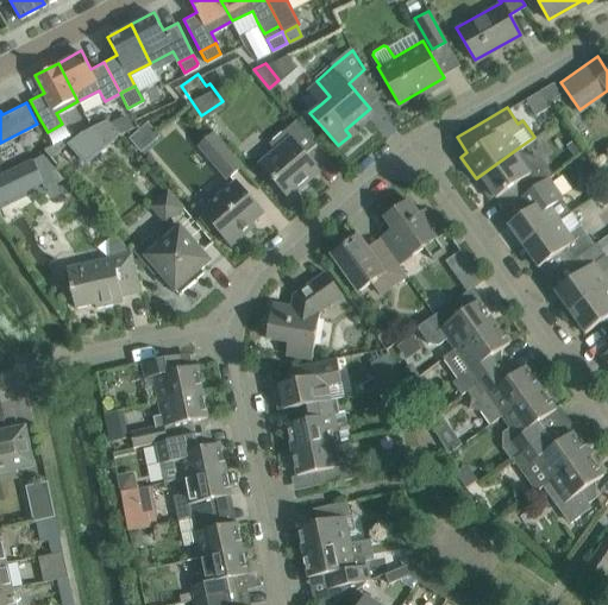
[(68,140),(86,162),(119,132),(107,117),(81,130),(68,140)]
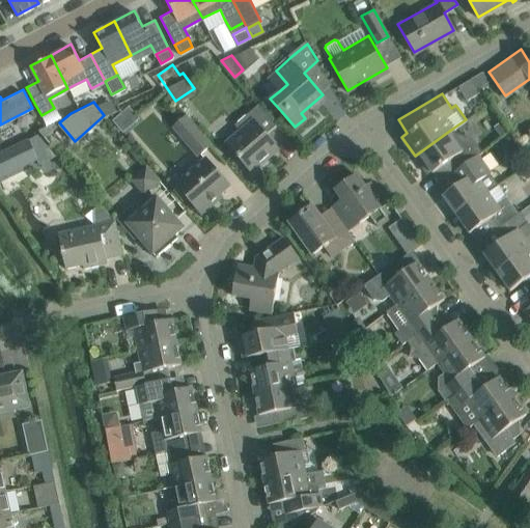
[(112,116),(121,128),(138,115),(129,103),(112,116)]
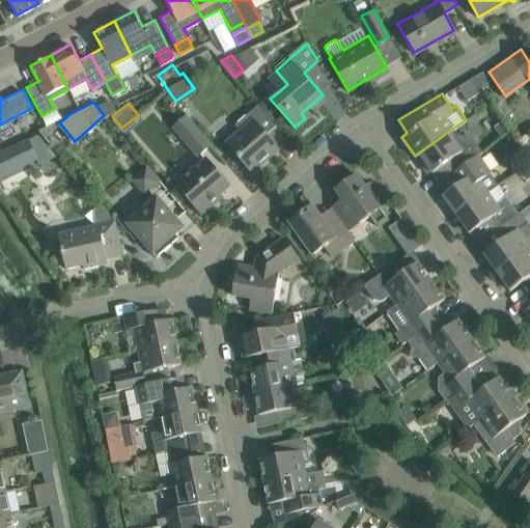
[(240,130),(226,141),(250,170),(277,147),(265,133),(275,124),(257,103),(233,123),(240,130)]
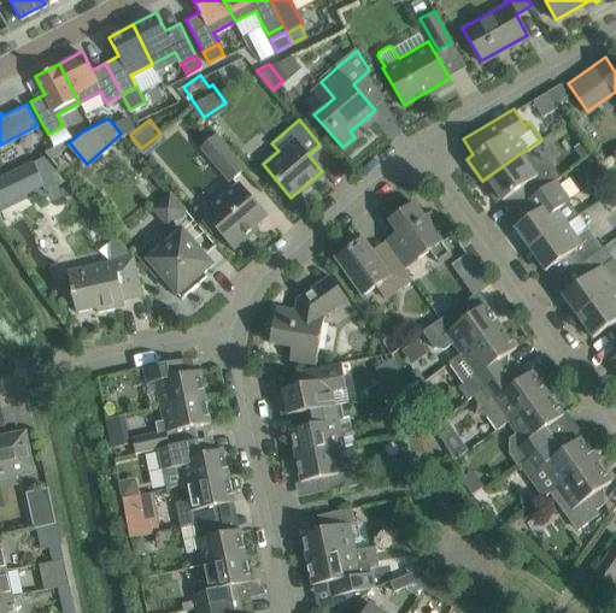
[(229,178),(244,166),(216,134),(201,146),(229,178)]
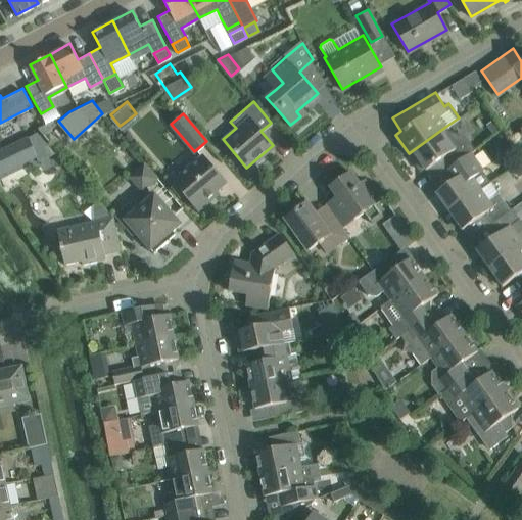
[(445,127),(409,153),(420,170),(424,167),(425,169),(443,156),(449,166),(469,151),(474,148),(465,135),(447,129),(445,127)]
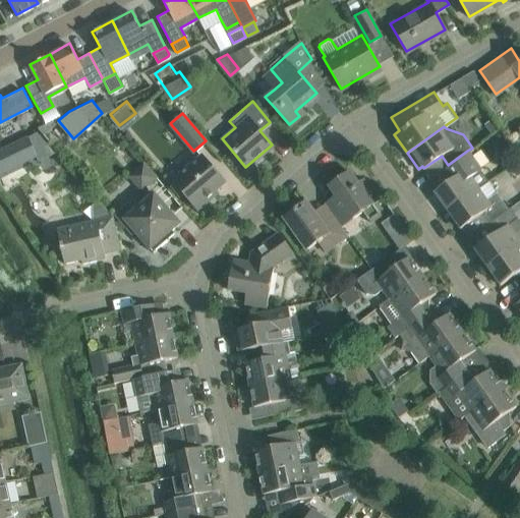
[(37,130),(0,148),(0,154),(6,168),(17,163),(31,156),(35,154),(38,160),(54,152),(37,130)]
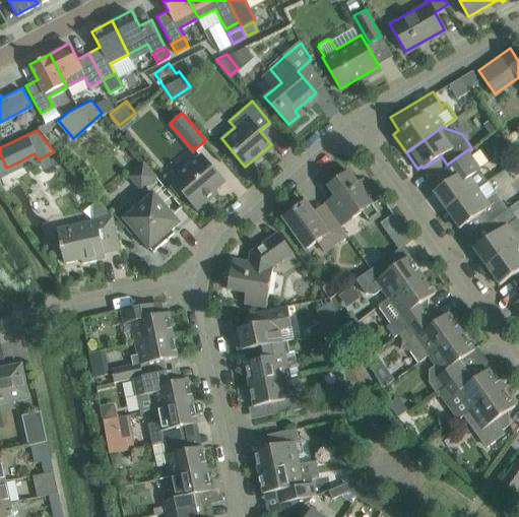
[(454,176),(433,190),(446,208),(487,179),(466,150),(447,165),(454,176)]
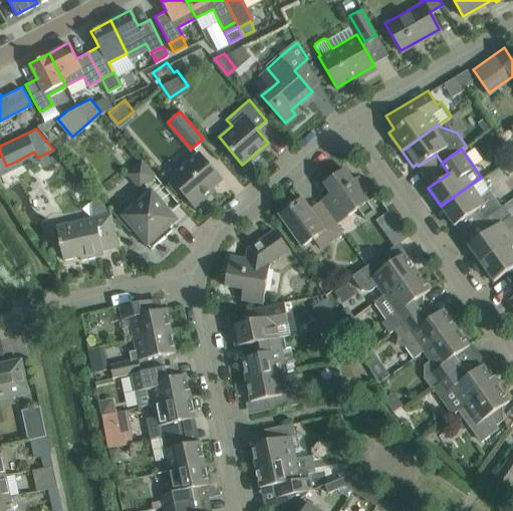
[(163,176),(176,191),(180,188),(195,206),(214,189),(211,186),(221,178),(208,163),(199,152),(175,172),(172,168),(163,176)]
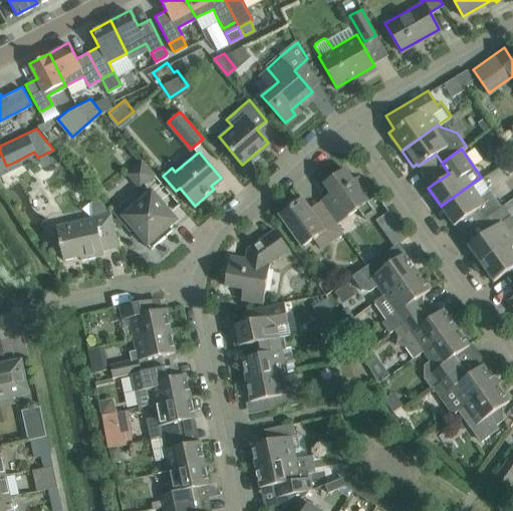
[(139,188),(155,174),(142,159),(125,172),(139,188)]
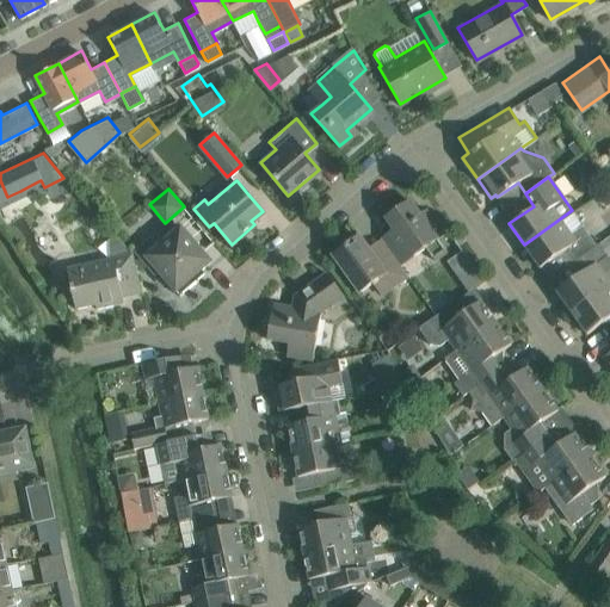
[(389,249),(400,264),(425,246),(435,259),(447,251),(429,225),(433,221),(425,209),(419,212),(410,198),(384,216),(393,227),(381,236),(389,249)]
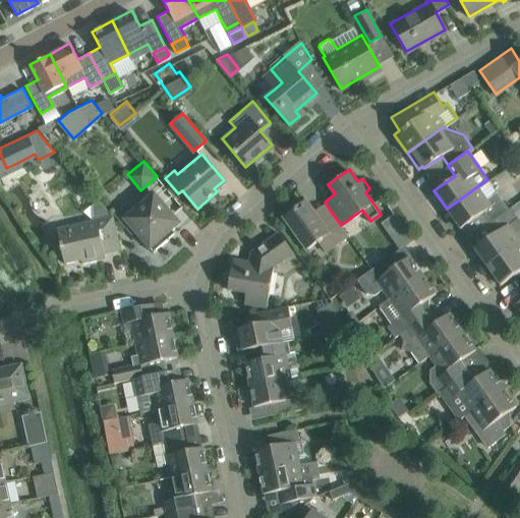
[(487,179),(447,209),(460,227),(461,226),(481,212),(487,221),(507,208),(504,202),(496,190),(487,179)]
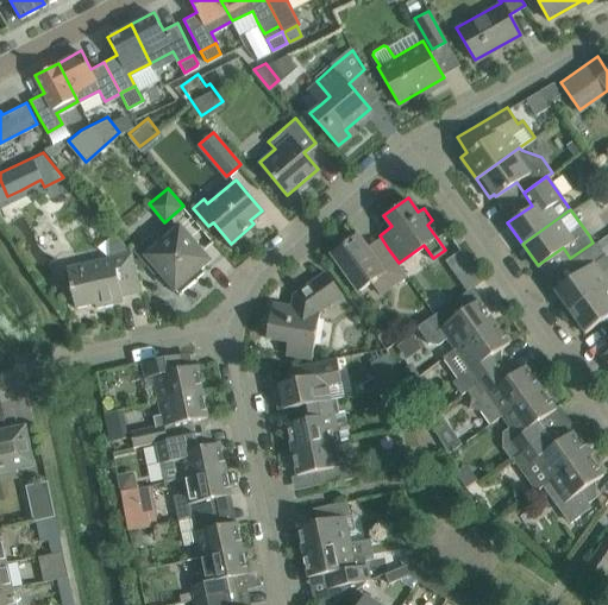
[(150,233),(132,249),(154,272),(158,269),(179,294),(198,277),(193,272),(210,259),(180,225),(158,243),(150,233)]
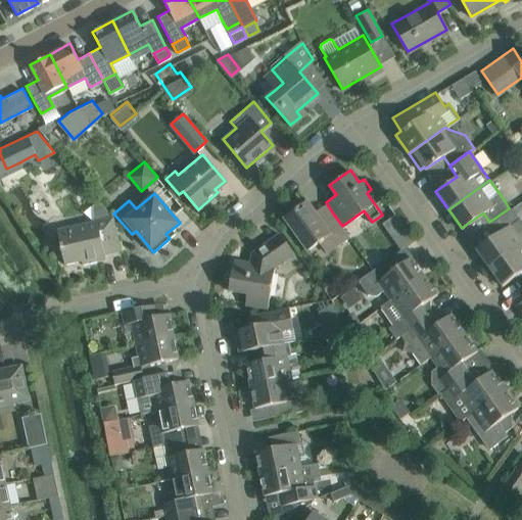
[(348,235),(342,226),(333,214),(322,222),(307,200),(284,217),(306,248),(319,240),(326,251),(348,235)]
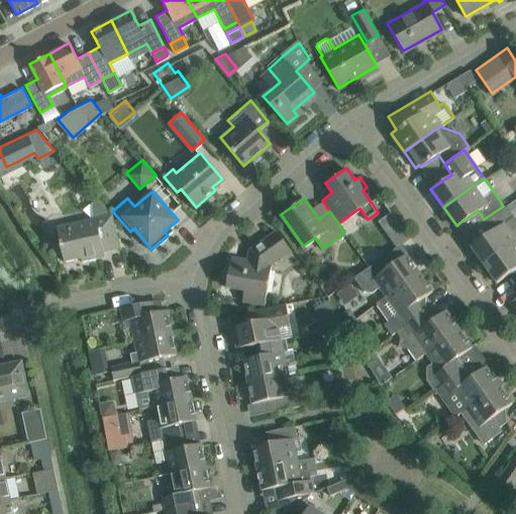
[(472,243),(470,244),(483,263),(515,239),(515,238),(515,219),(509,209),(515,205),(511,200),(503,206),(484,219),(491,230),(472,243)]
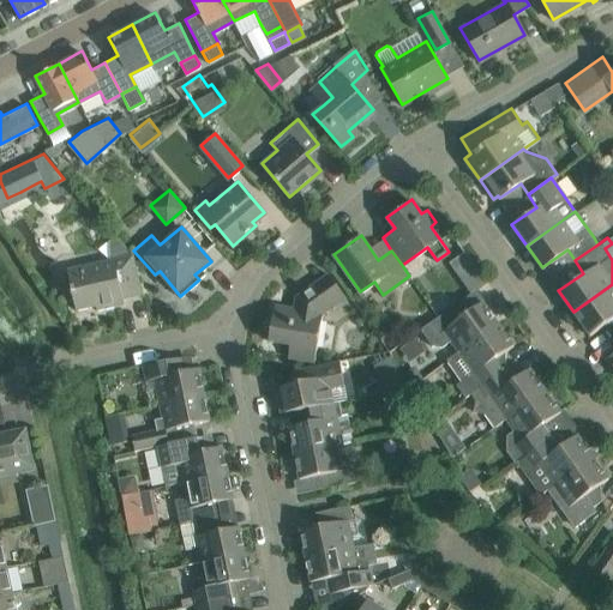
[(96,308),(113,305),(124,302),(119,279),(137,275),(132,253),(66,267),(76,308),(96,305),(96,308)]
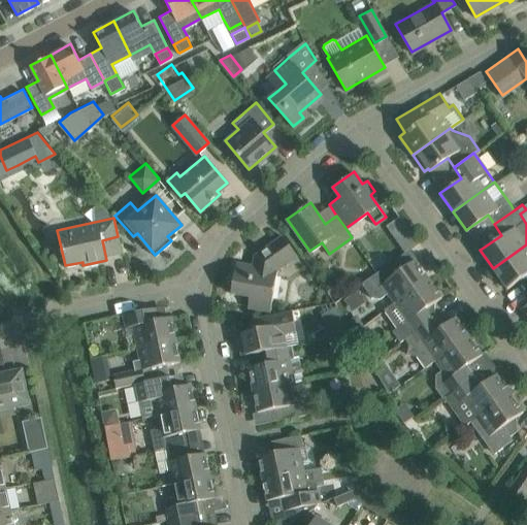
[(296,255),(294,251),(282,234),(259,251),(261,254),(258,256),(256,265),(236,261),(231,292),(249,295),(246,306),(269,309),(276,268),(296,255)]
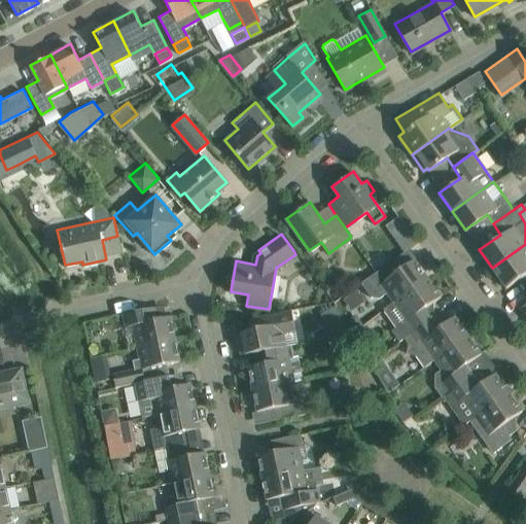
[(525,244),(492,268),(505,286),(524,273),(525,275),(525,244)]
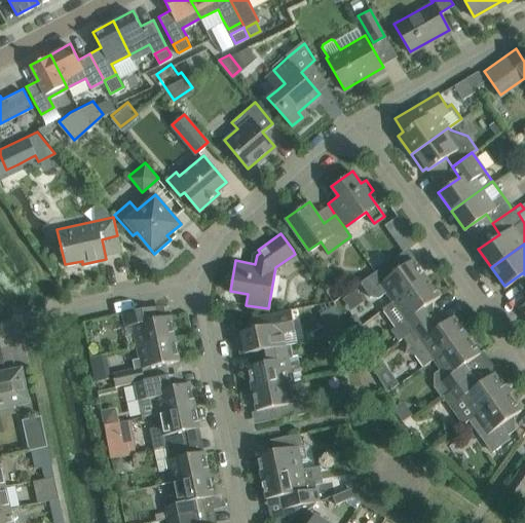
[(368,274),(360,281),(369,295),(377,296),(385,291),(391,300),(425,275),(412,258),(400,266),(392,257),(376,269),(368,274)]
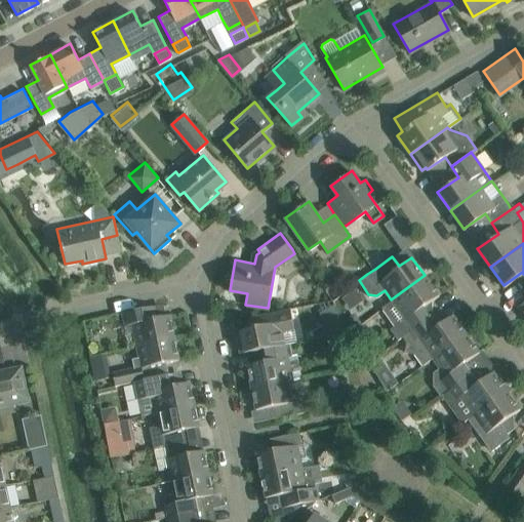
[(391,299),(380,306),(381,308),(394,324),(390,327),(397,338),(402,334),(433,313),(429,308),(432,306),(431,299),(438,294),(425,275),(391,299)]
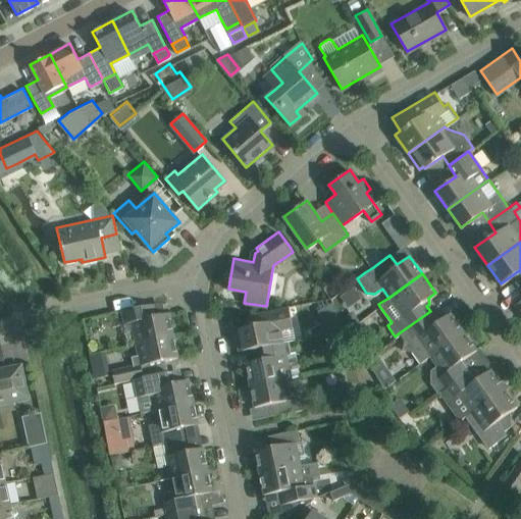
[(128,308),(121,309),(124,322),(132,320),(133,327),(136,342),(172,333),(168,312),(155,314),(153,303),(128,308)]
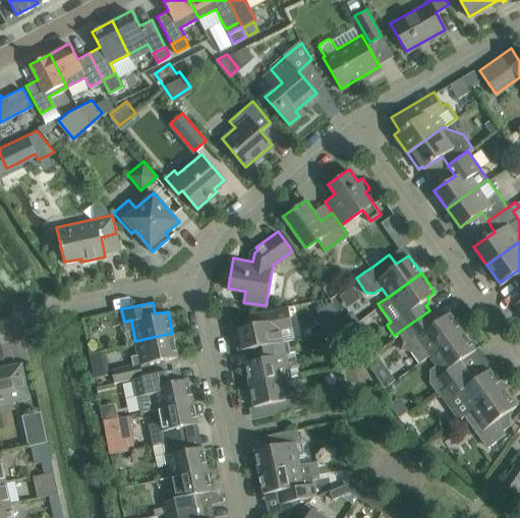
[(237,350),(256,345),(282,341),(280,328),(291,325),(287,304),(245,312),(248,325),(233,328),(237,350)]
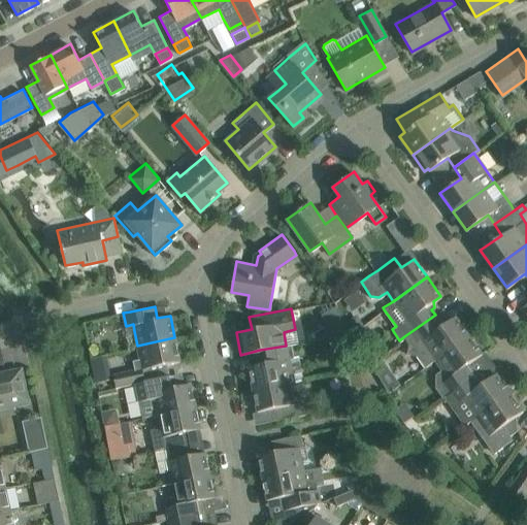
[(435,315),(404,336),(408,342),(406,353),(416,355),(424,366),(434,359),(468,334),(455,316),(442,325),(435,315)]
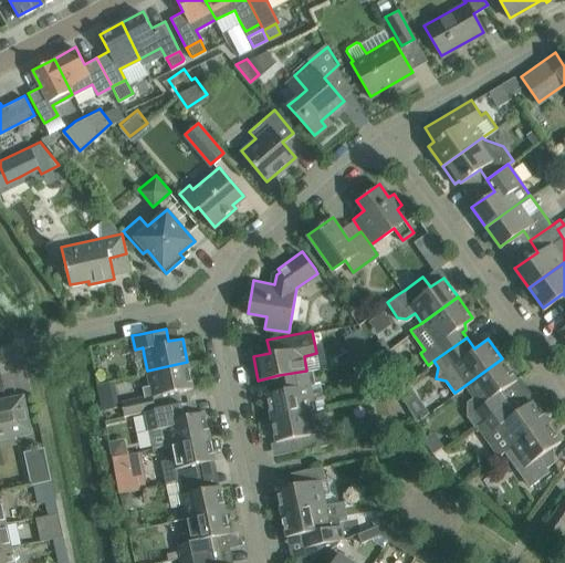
[(502,358),(466,385),(473,395),(466,400),(466,414),(473,425),(475,424),(510,398),(502,388),(516,378),(502,358)]
